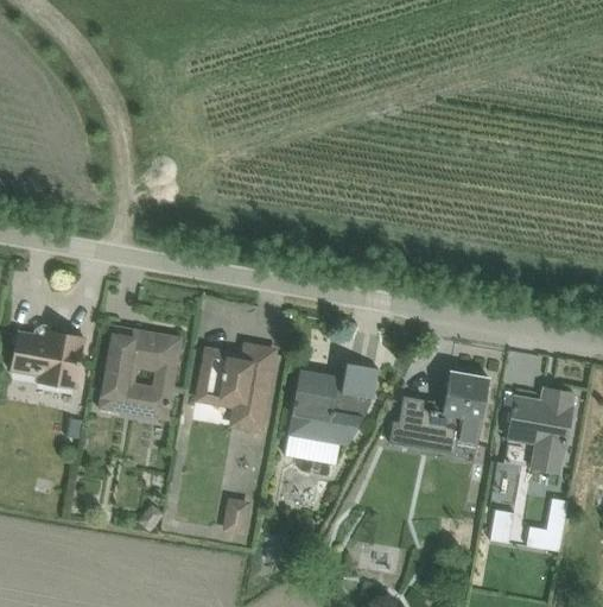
[(97,408),(170,421),(185,336),(113,323),(97,408)]
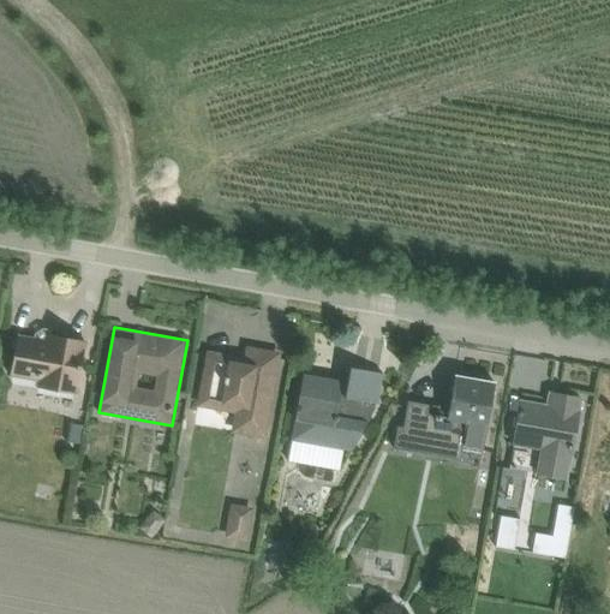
[(37,388),(77,395),(87,339),(49,332),(48,340),(16,334),(10,375),(39,380),(37,388)]
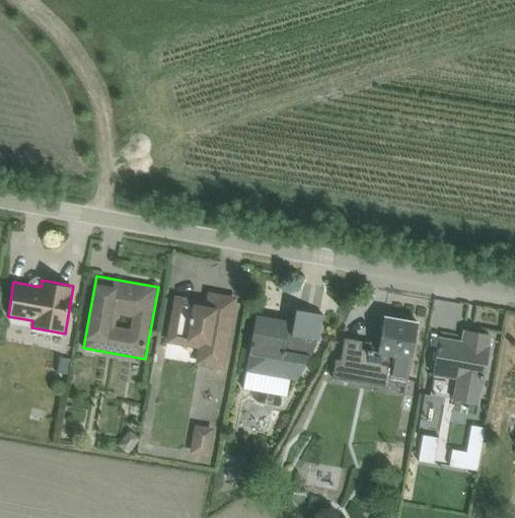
[(200,363),(227,368),(240,297),(208,291),(206,302),(177,296),(168,343),(203,349),(200,363)]
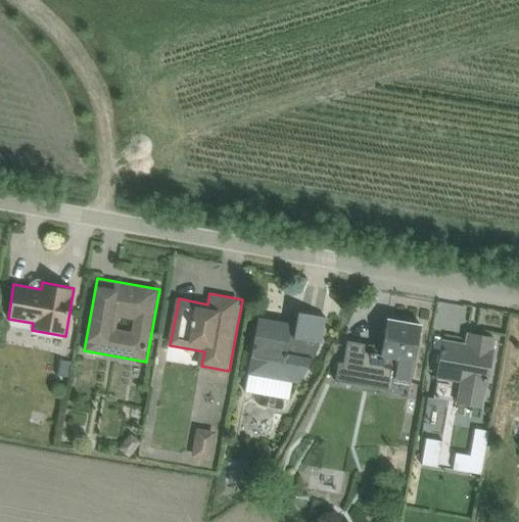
[(261,309),(251,372),(320,382),(324,357),(290,351),(295,314),(261,309)]
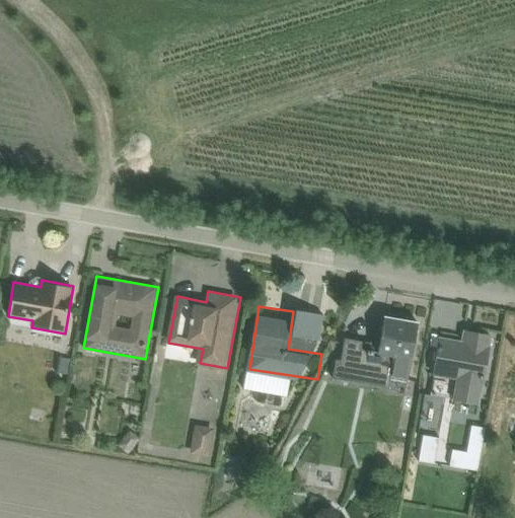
[(339,377),(407,390),(420,322),(380,314),(374,345),(346,339),(339,377)]
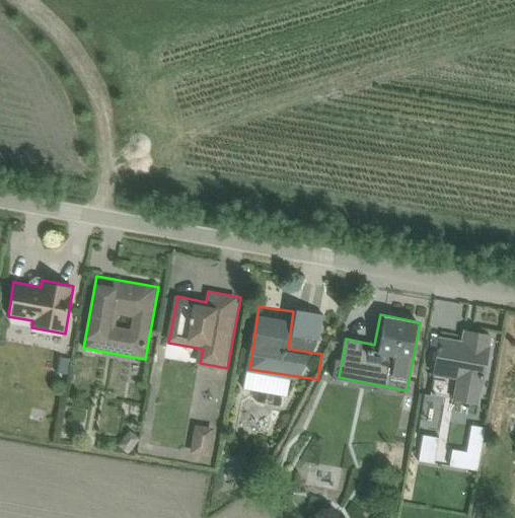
[(452,397),(480,403),(493,336),(464,329),(462,341),(442,337),(435,375),(456,379),(452,397)]
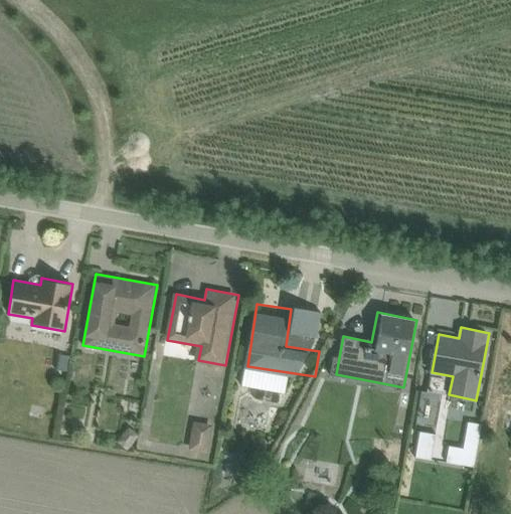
[(193,444),(216,449),(221,422),(198,418),(193,444)]
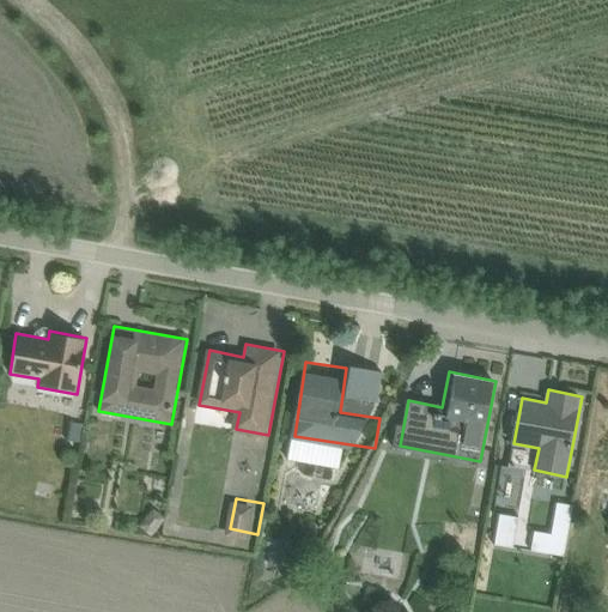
[(141,504),(131,522),(145,529),(156,511),(141,504)]
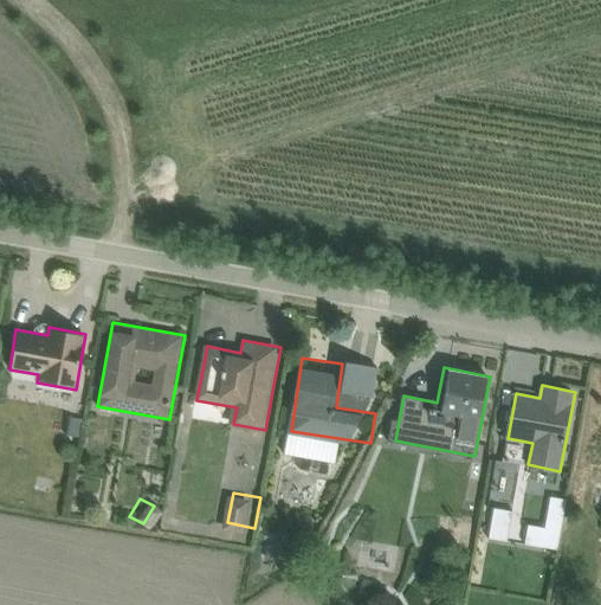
[(484,501),(482,532),(504,533),(506,503),(484,501)]
